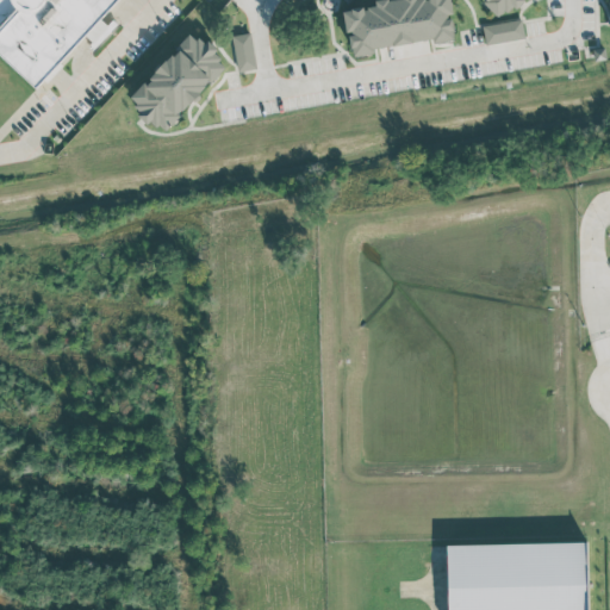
[(116,0),(0,0),(0,54),(36,88),(116,0)]
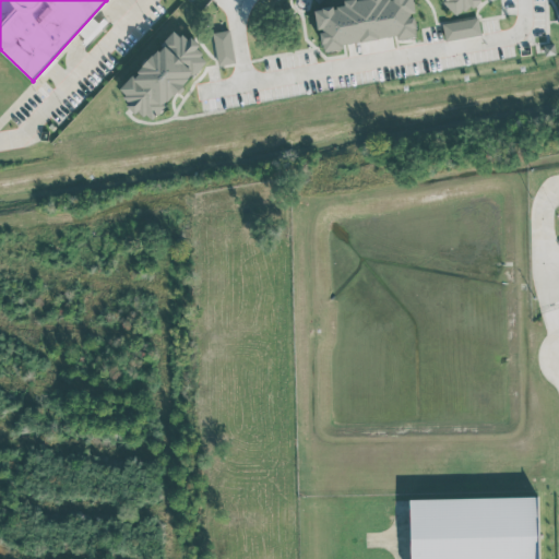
[(416,36),(414,12),(413,0),(343,0),(344,6),(317,8),(320,51),(343,49),(342,42),(396,37),(396,38),(416,36)]
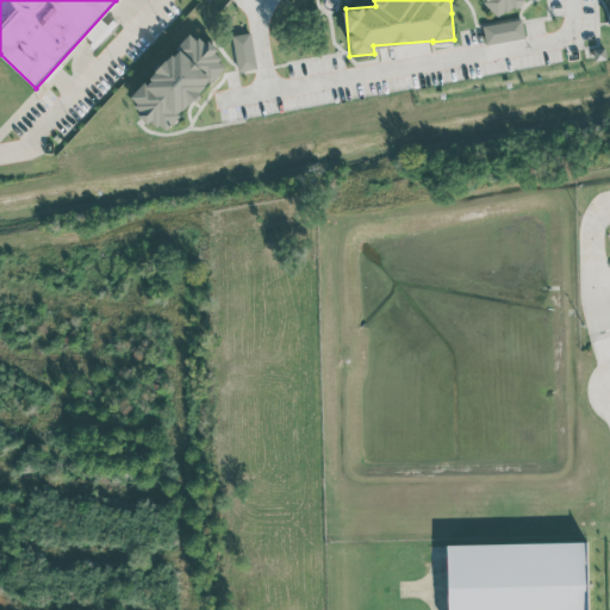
[(517,0),(480,0),(499,18),(517,0)]
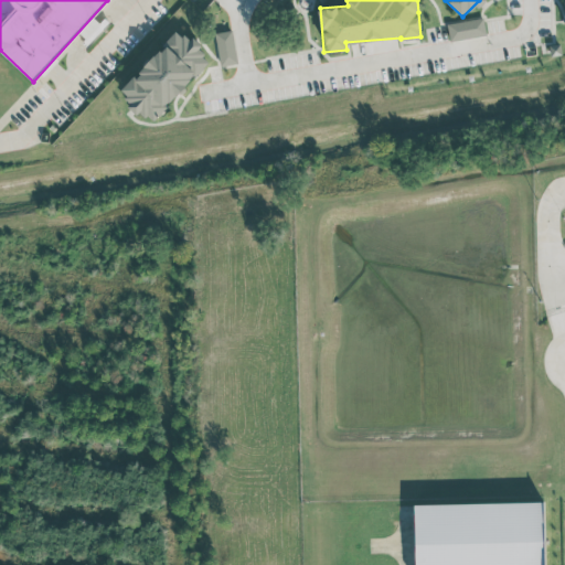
[(447,24),(450,42),(486,34),(482,17),(447,24)]
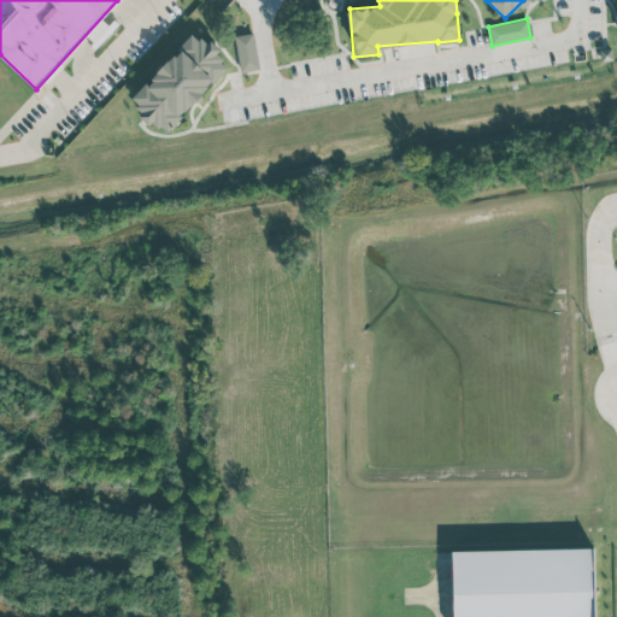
[(165,135),(230,64),(194,31),(129,101),(165,135)]
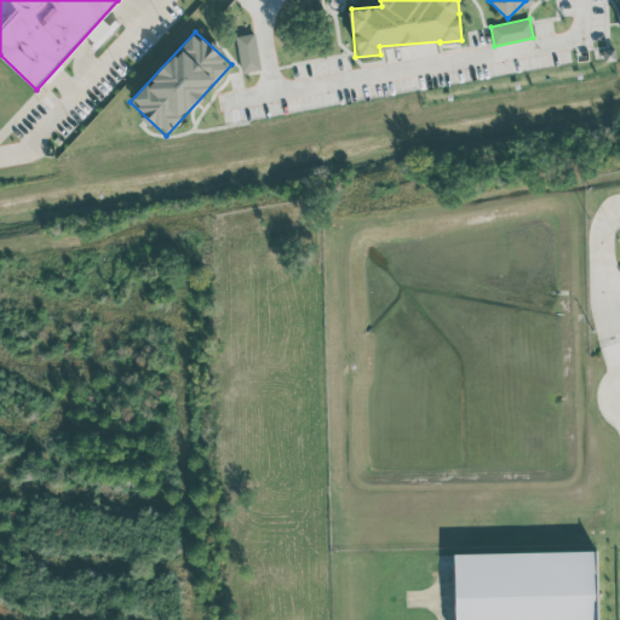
[(262,69),(254,32),(235,35),(242,73),(262,69)]
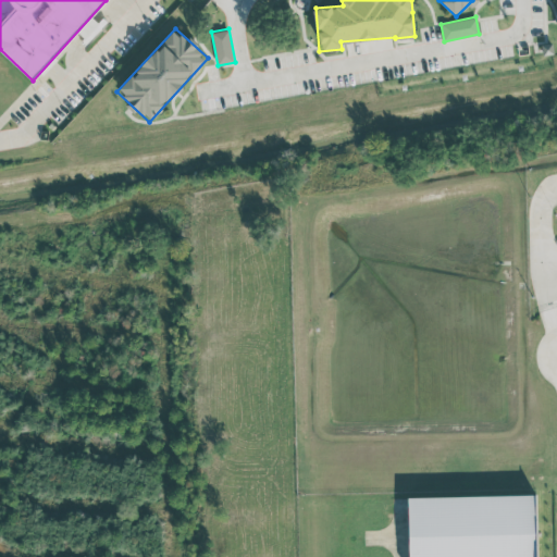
[(408,497),(408,556),(536,556),(535,494),(408,497)]
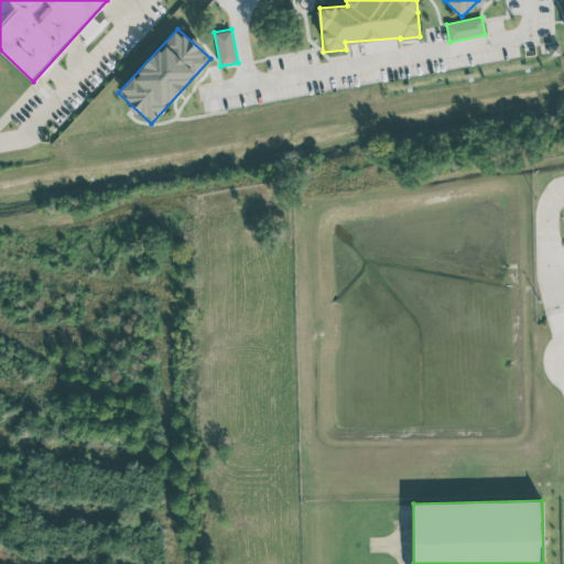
All buildings are outlined.
